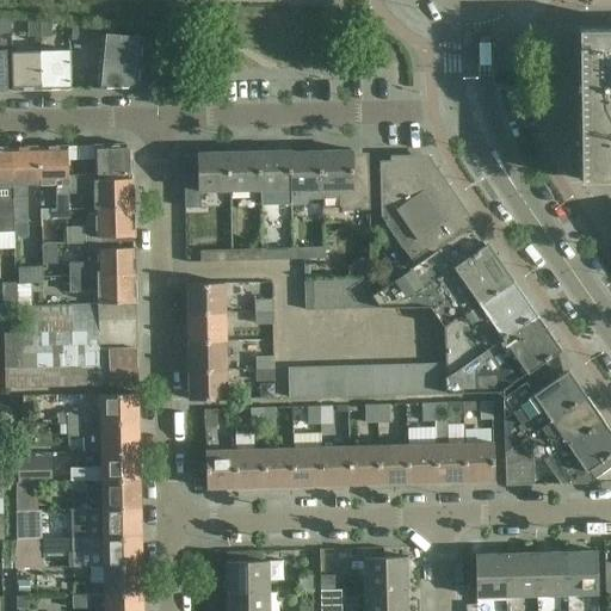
[(610,179),(610,29),(579,30),(580,180),(610,179)]
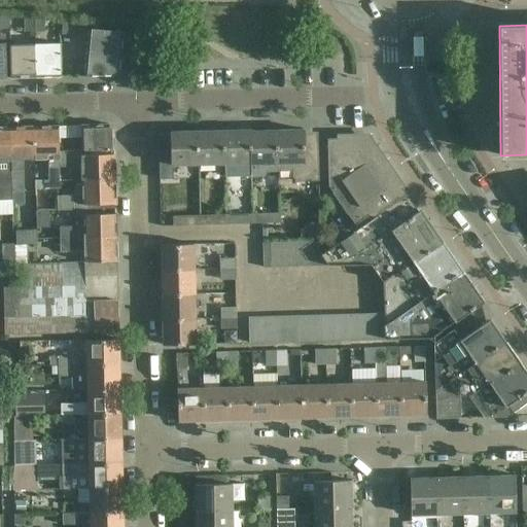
[(89,29),(88,41),(84,76),(114,76),(119,71),(123,32),(89,29)]
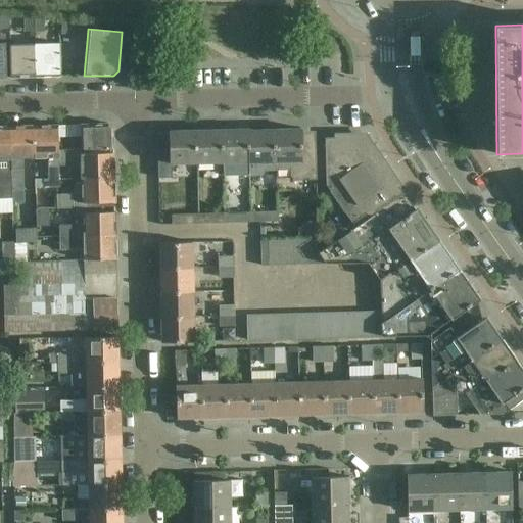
[(59,43),(35,44),(36,78),(60,77),(59,43)]
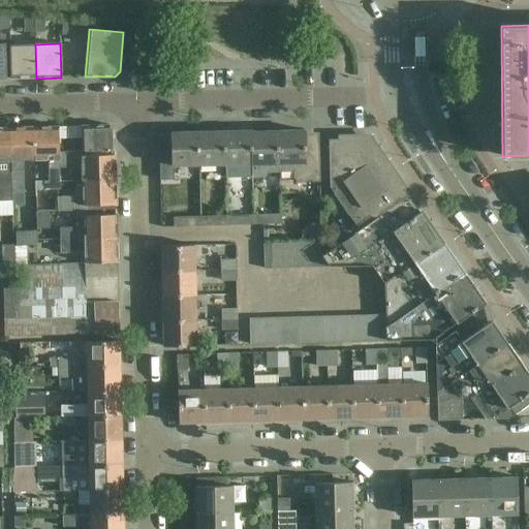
[(36,79),(35,44),(10,44),(10,79),(36,79)]
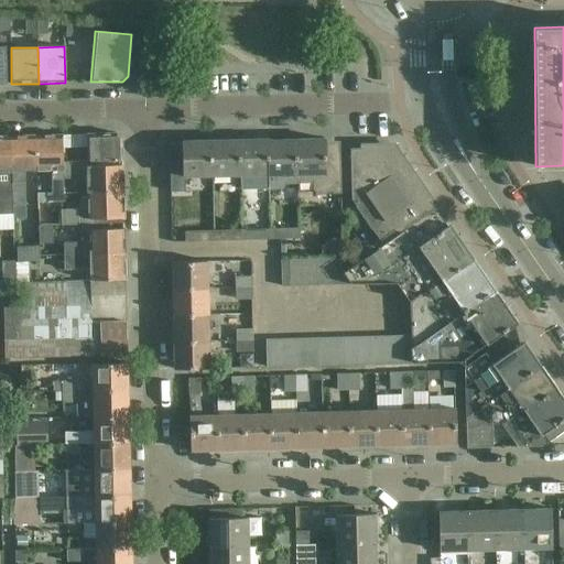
[(117,133),(77,134),(62,134),(63,162),(87,161),(95,161),(100,160),(122,160),(122,139),(117,133)]
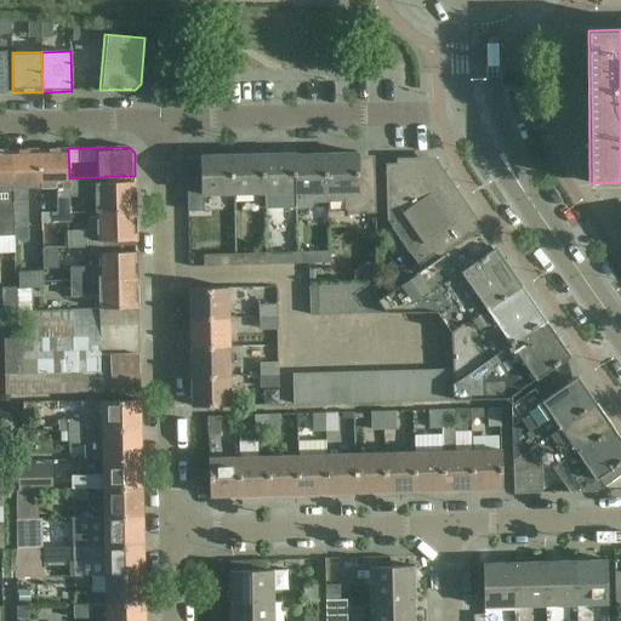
[(69,178),(68,148),(40,149),(40,189),(57,188),(57,198),(57,212),(53,212),(53,223),(67,222),(72,222),(70,214),(70,195),(69,178)]
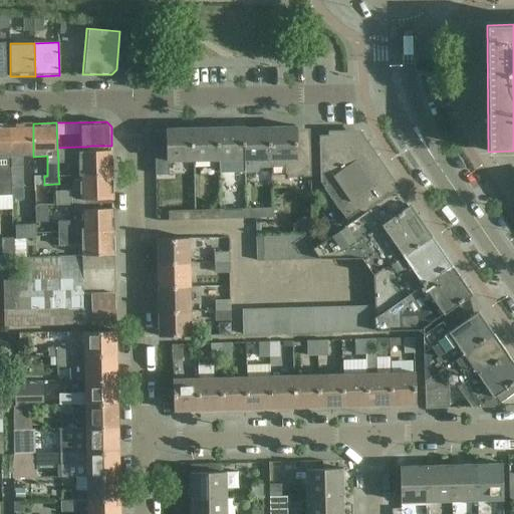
[(9,187),(8,123),(0,123),(0,166),(2,167),(2,187),(9,187)]
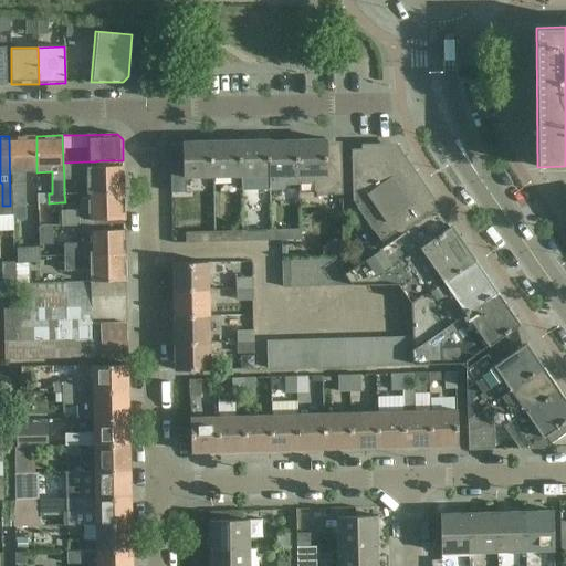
[(37,173),(37,136),(9,136),(10,206),(13,206),(13,220),(27,219),(25,197),(25,173),(37,173)]
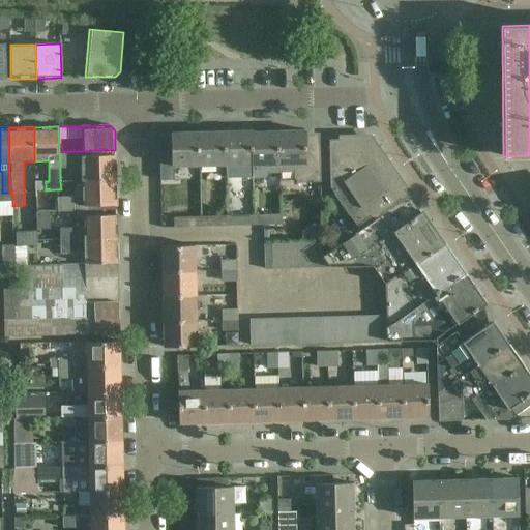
[(253,173),(252,130),(226,131),(227,165),(227,174),(230,177),(249,177),(253,173)]
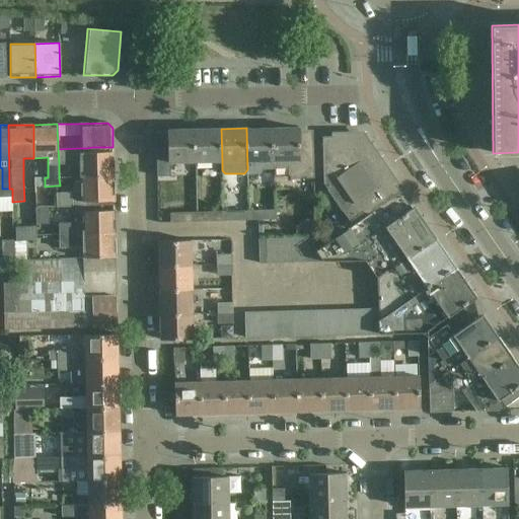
[(247,128),(246,128),(247,169),(249,174),(261,174),(263,169),(273,169),(274,169),(273,129),(247,129),(247,128)]
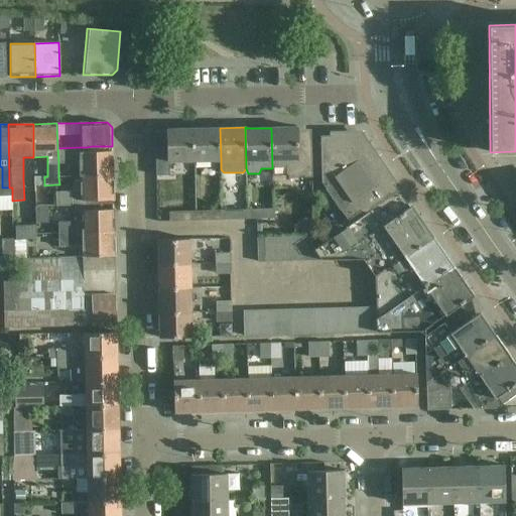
[(298,144),(297,127),(271,128),(272,168),(288,168),(288,175),(290,178),(312,177),(311,144),(298,144)]
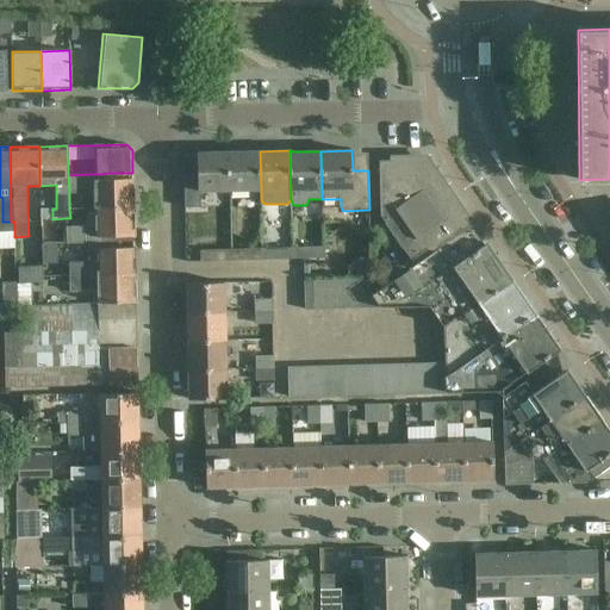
[(261,190),(260,151),(229,153),(229,191),(261,190)]
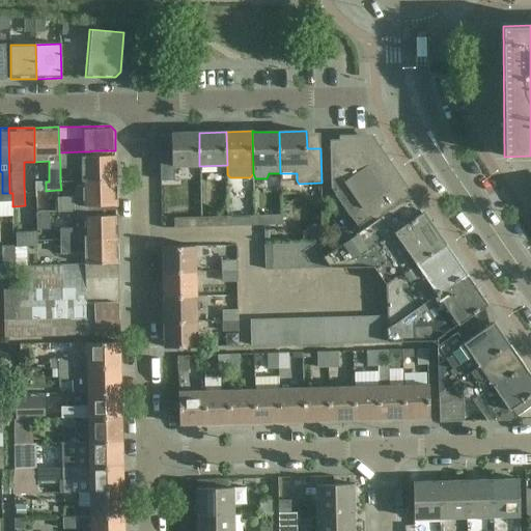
[(199,166),(199,133),(172,133),(172,137),(173,167),(174,166),(199,166)]
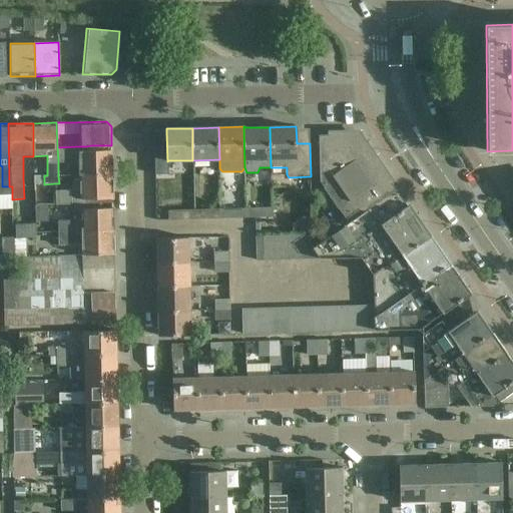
[(166,132),(154,132),(155,174),(169,174),(168,160),(167,161),(166,132)]
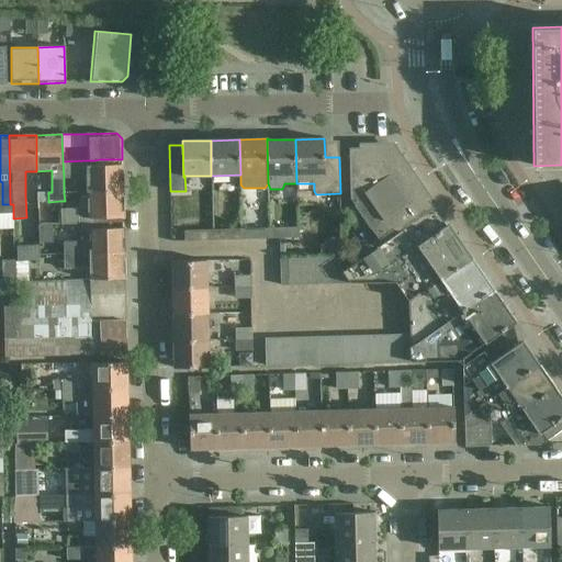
[(388,148),(359,148),(349,148),(349,170),(350,199),(382,245),(434,210),(396,155),(393,156),(388,148)]
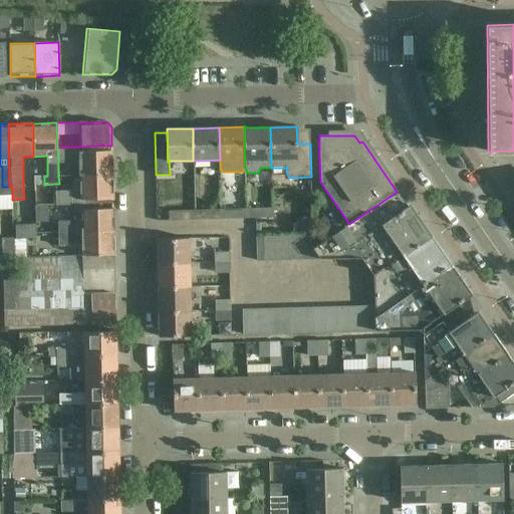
[(86,152),(86,147),(79,147),(57,148),(58,162),(79,162),(80,175),(112,174),(111,151),(91,151),(86,152)]
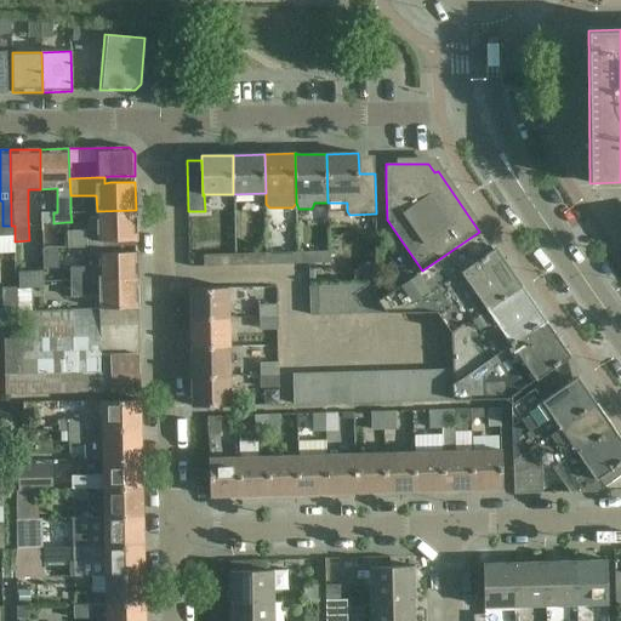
[(136,240),(136,210),(97,211),(97,212),(70,214),(72,222),(67,222),(67,229),(68,248),(106,248),(106,240),(136,240)]
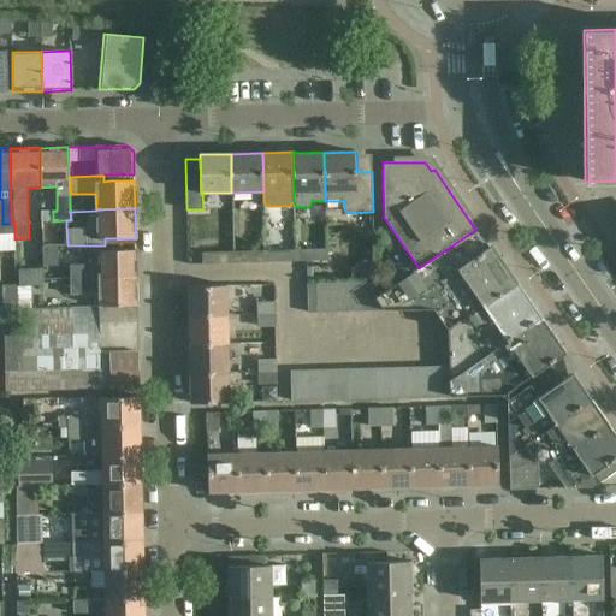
[(514,284),(490,249),(475,230),(419,268),(414,271),(375,297),(385,311),(432,309),(448,331),(514,284)]
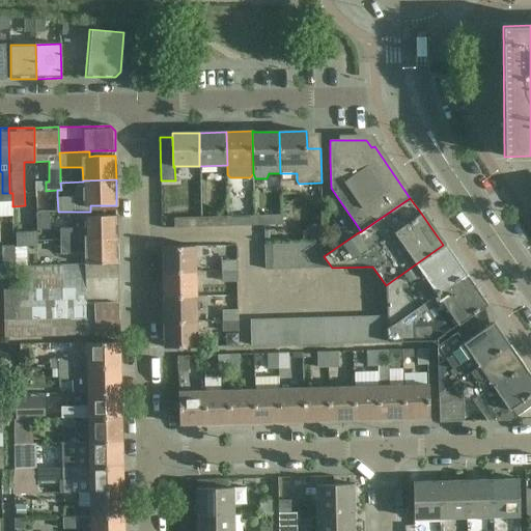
[(50,213),(37,213),(37,229),(51,229),(50,213)]
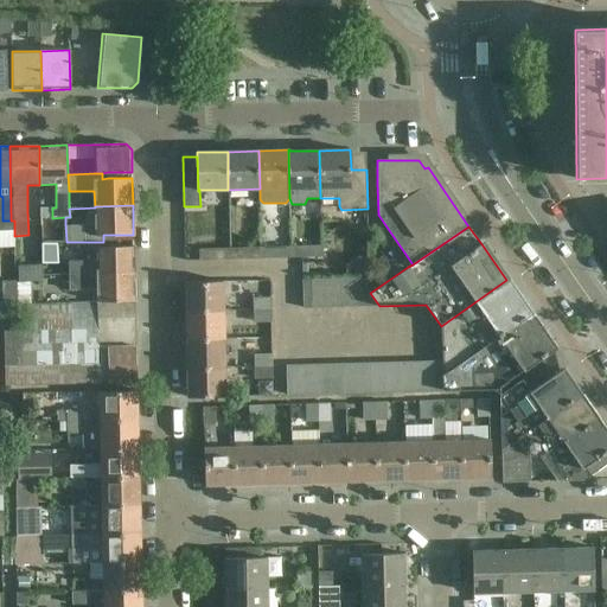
[(134,273),(134,246),(110,247),(96,247),(96,260),(69,261),(69,275),(134,273)]
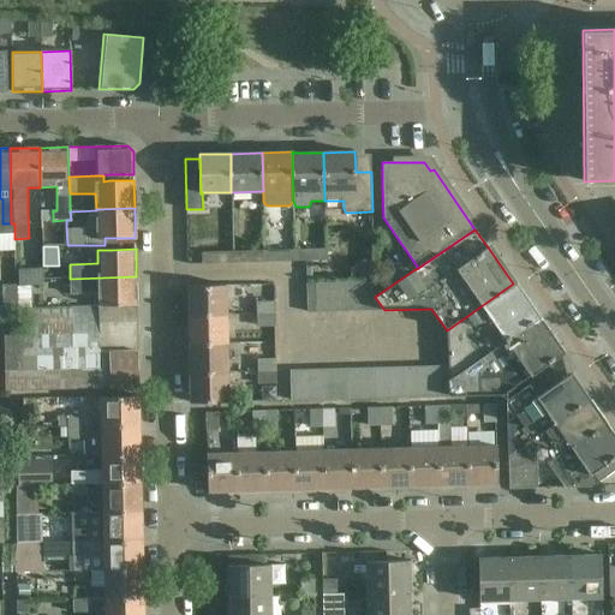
[(287,250),(264,251),(264,263),(287,262),(287,250)]
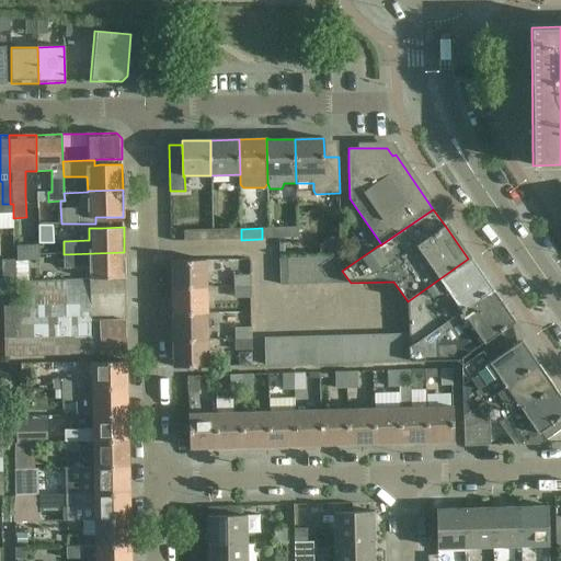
[(297,238),(297,228),(275,229),(275,239),(281,239),(297,238)]
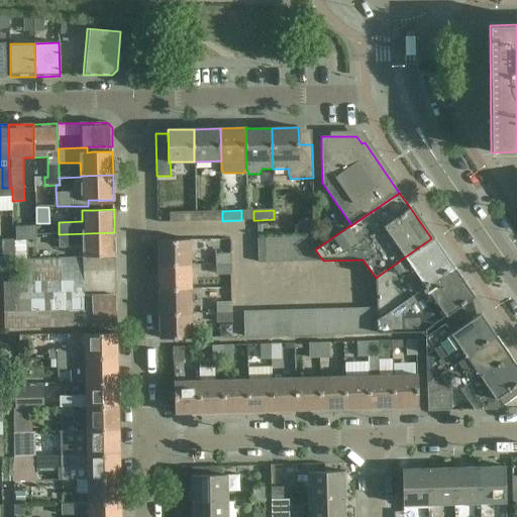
[(222,221),(222,211),(202,211),(203,221),(222,221)]
